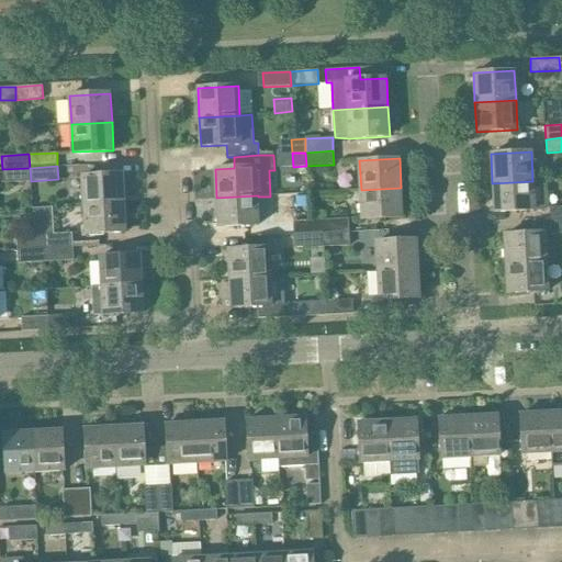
[(31,181),(30,168),(2,169),(3,182),(31,181)]
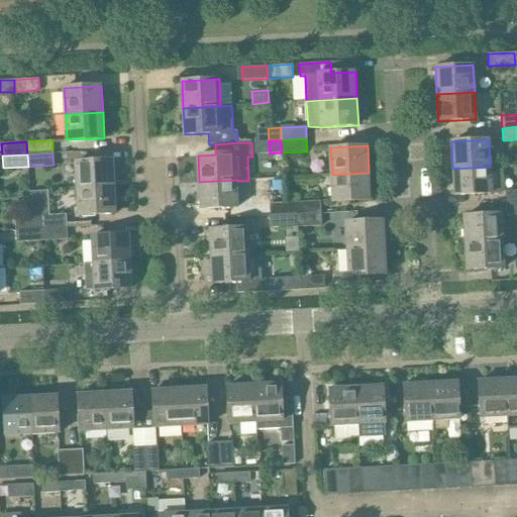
[(78,189),(115,186),(113,160),(76,162),(78,189)]
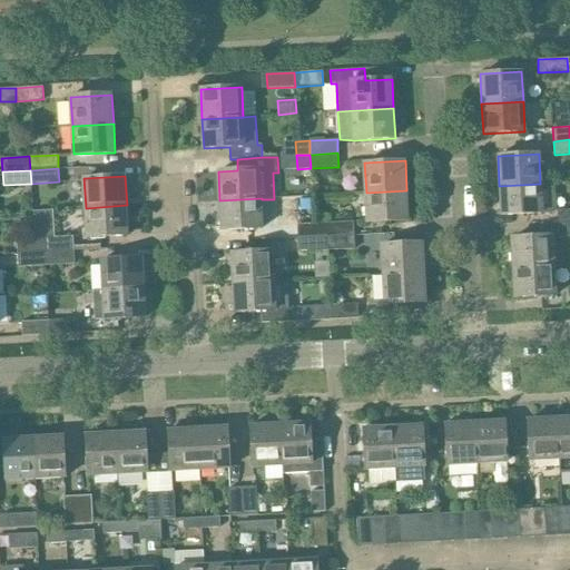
[(540,184),(499,186),(500,215),(541,213),(554,213),(553,183),(540,184)]
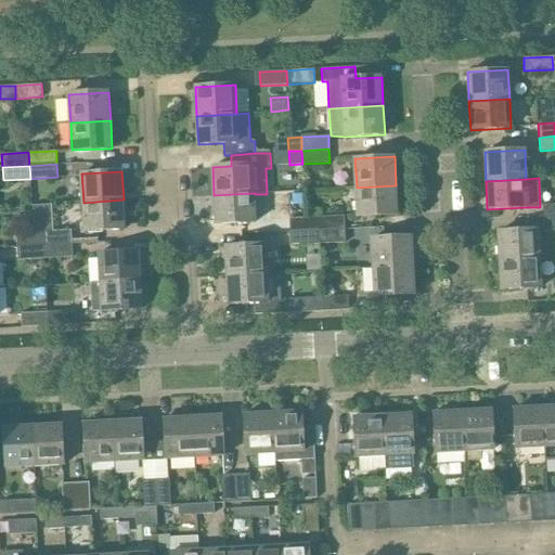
[(397,214),(396,185),(357,188),(358,216),(397,214)]
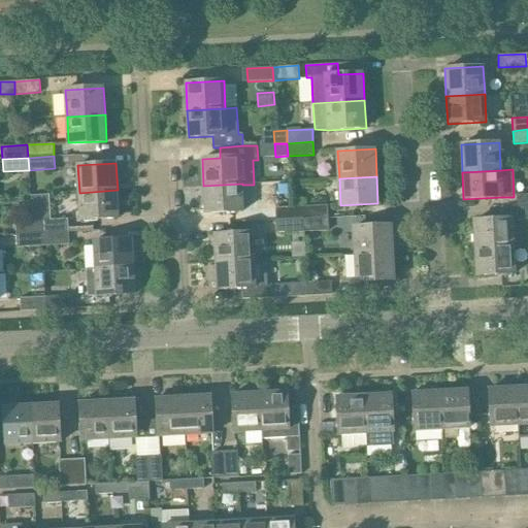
[(243,211),(242,185),(242,184),(203,186),(205,213),(243,211)]
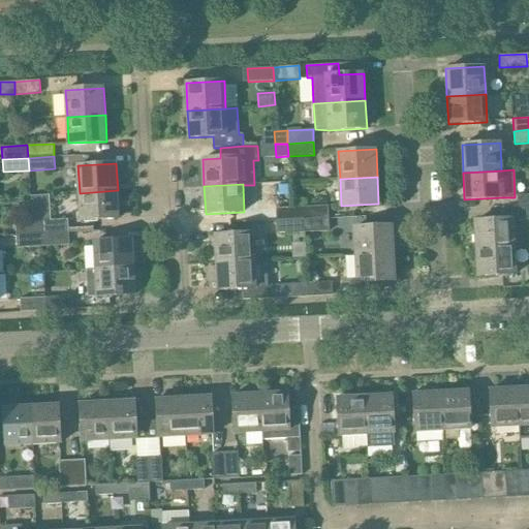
[(288,186),(278,186),(279,197),(289,197),(288,186)]
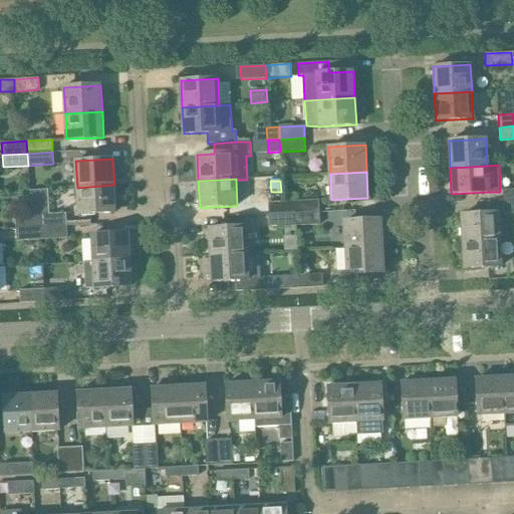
[(115,212),(114,185),(77,188),(78,214),(115,212)]
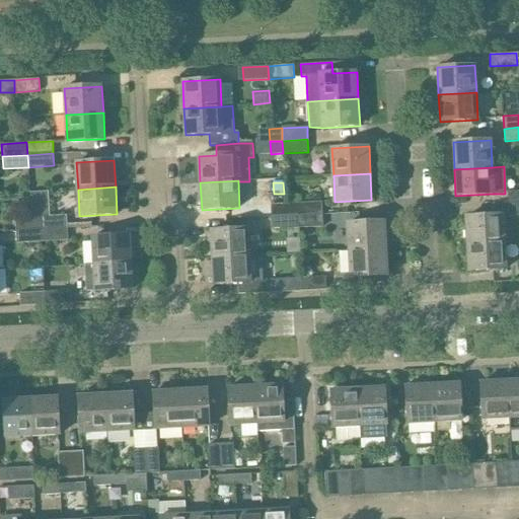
[(508,205),(518,204),(518,192),(508,193),(508,205)]
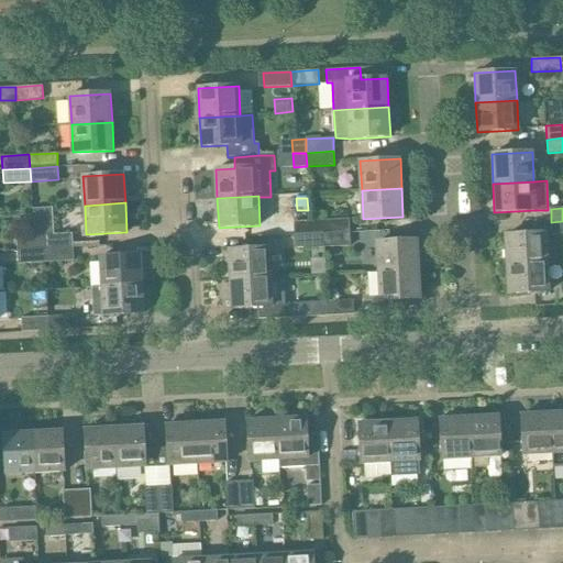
[(321,221),(322,235),(350,233),(349,220),(321,221)]
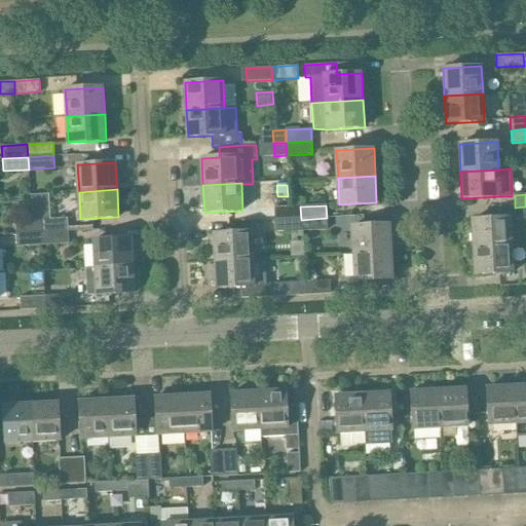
[(275,221),(301,220),(300,207),(274,209),(275,221)]
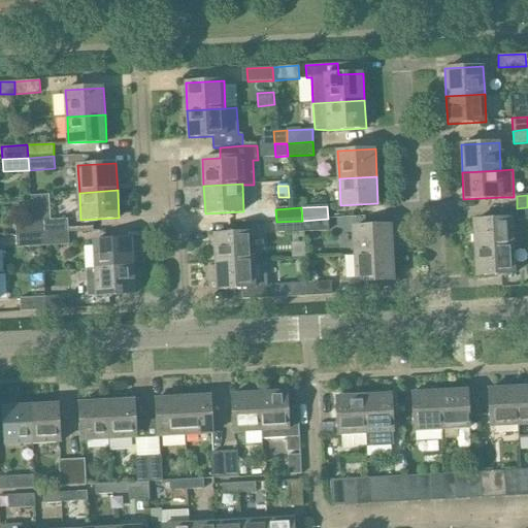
[(527,221),(527,207),(517,208),(518,222),(527,221)]
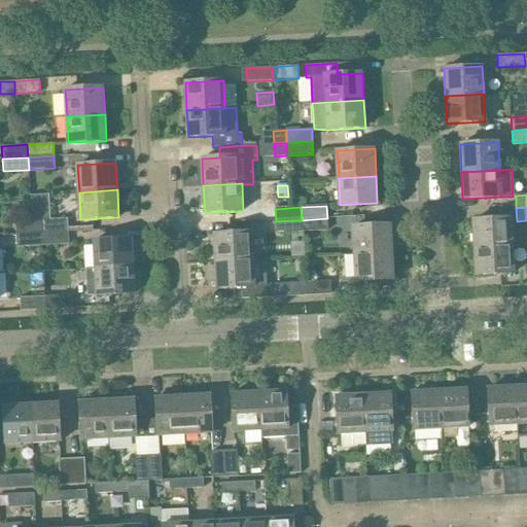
[(327,218),(302,220),(302,233),(328,231),(327,218)]
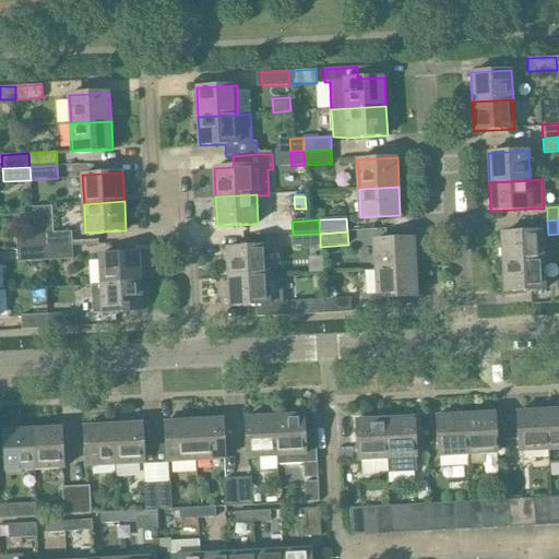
[(501,234),(502,263),(544,261),(542,232),(501,234)]
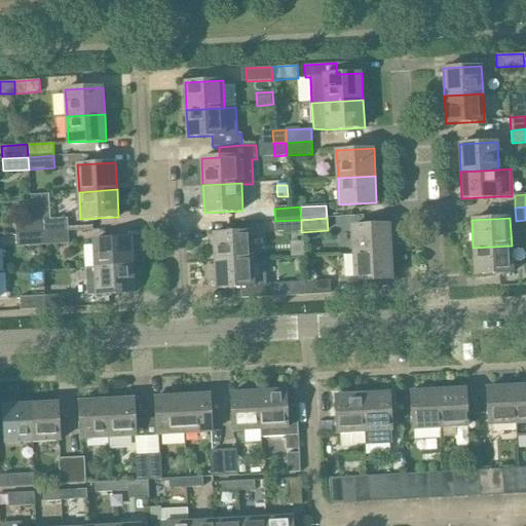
[(42,221),(42,233),(69,232),(69,220),(42,221)]
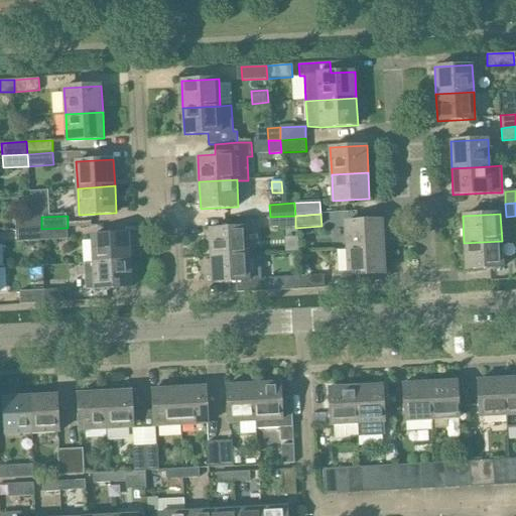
[(295,228),(295,216),(270,217),(270,229),(295,228)]
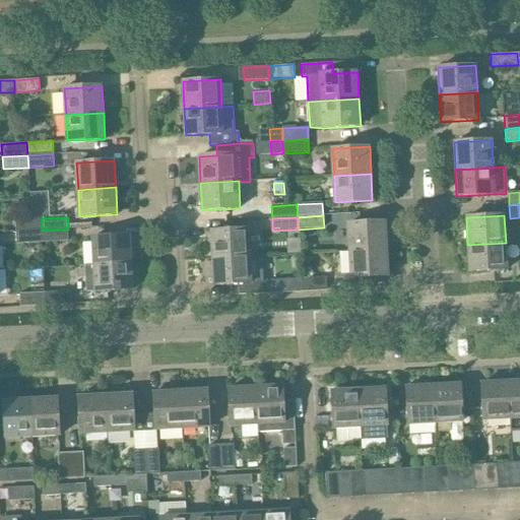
[(16,232),(42,231),(42,218),(16,219),(16,232)]
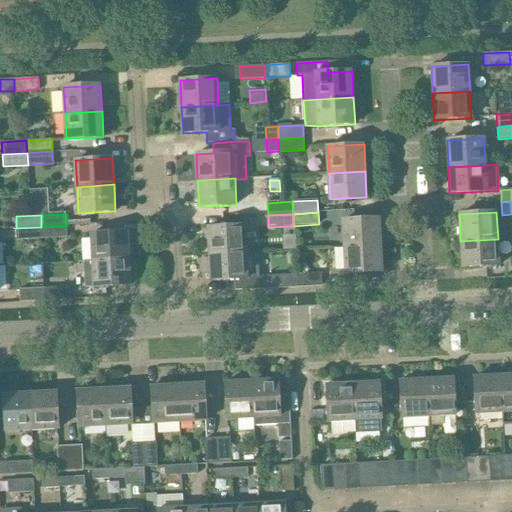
[(344,247),(382,245),(380,218),(343,220),(344,247)]
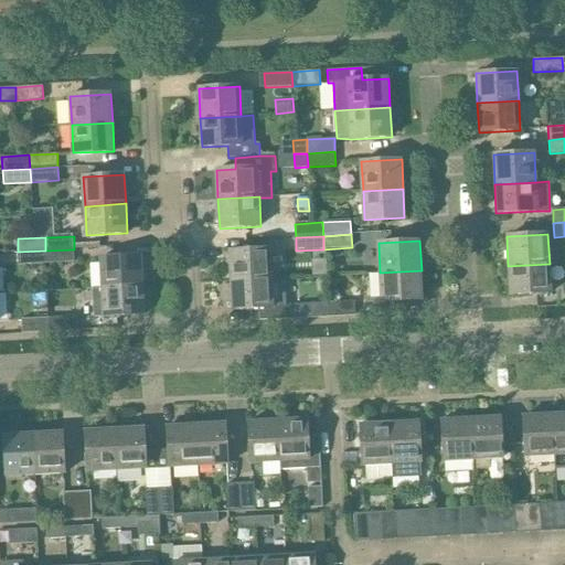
[(74,249),(45,251),(46,263),(74,262),(74,249)]
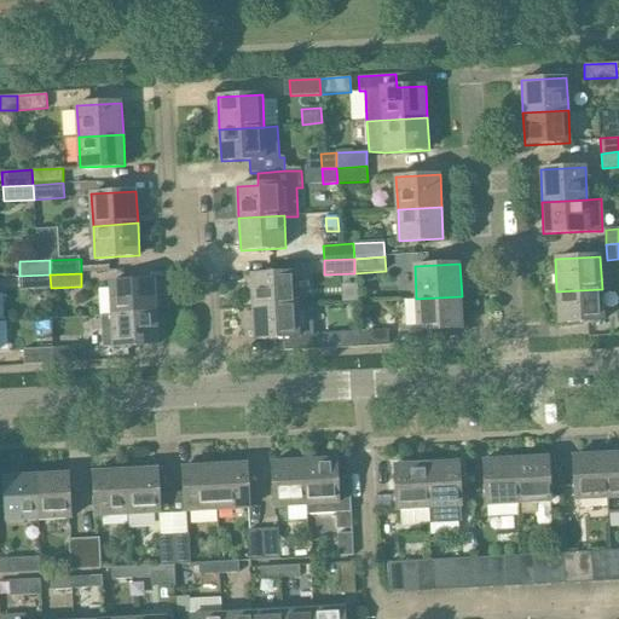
[(253,308),(298,306),(296,273),(252,276),(253,308)]
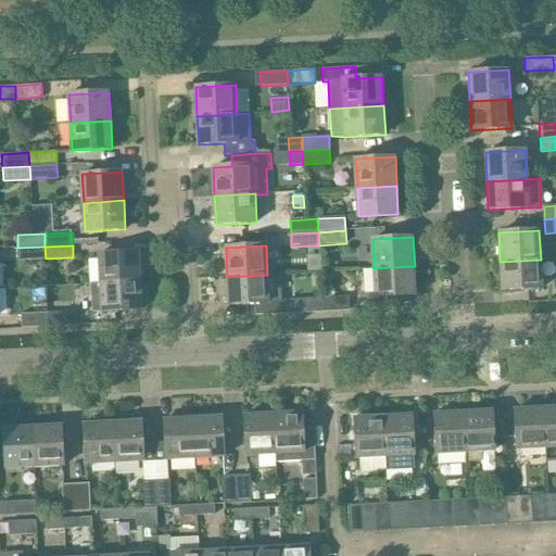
[(46,258),(45,247),(17,248),(17,260),(46,258)]
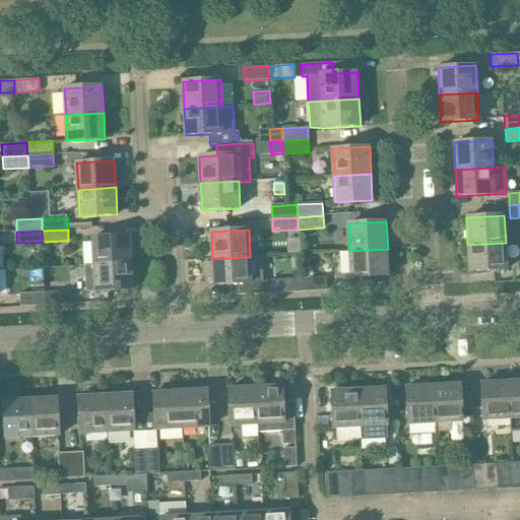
[(92,238),(93,264),(132,262),(131,235),(92,238)]
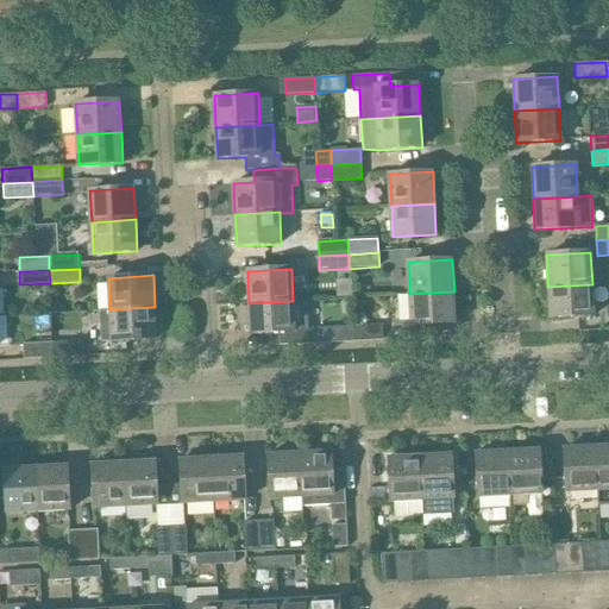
[(592,284),(547,287),(550,318),(594,315),(592,284)]
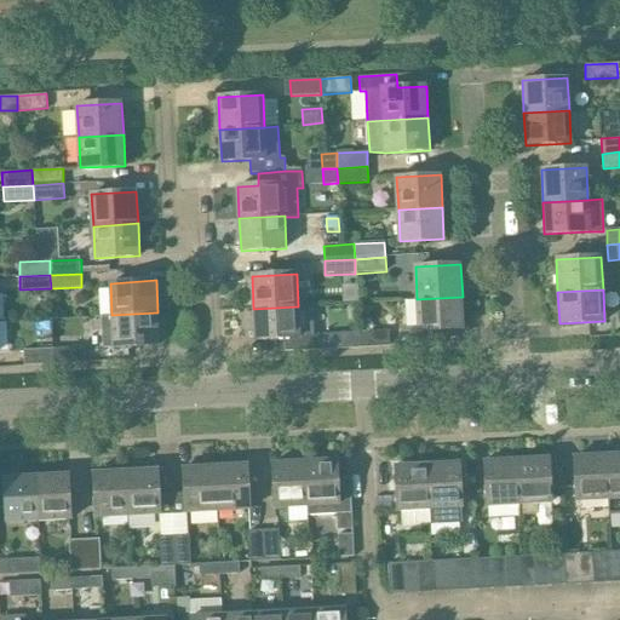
[(464,329),(463,297),(417,299),(419,329),(412,329),(412,344),(430,344),(429,331),(464,329)]
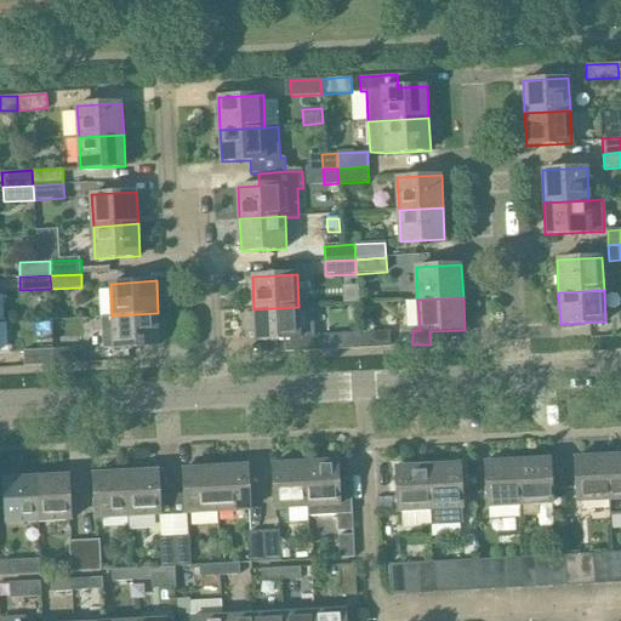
[(313,306),(298,307),(254,309),(256,341),(285,340),(286,353),(315,351),(313,306)]
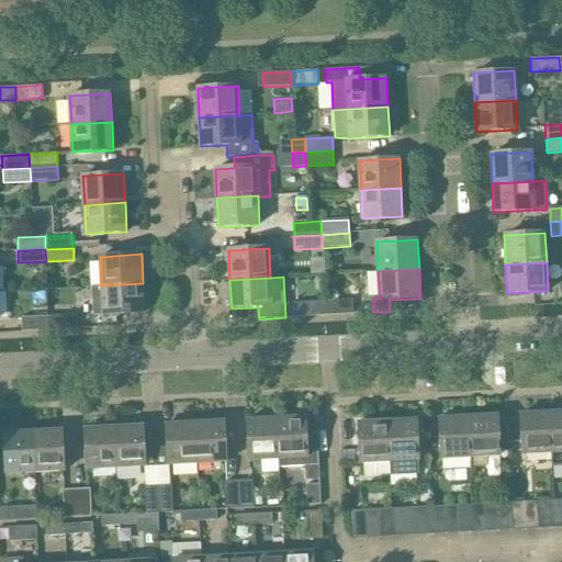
[(145,312),(143,283),(101,285),(91,287),(93,315),(103,315),(145,312)]
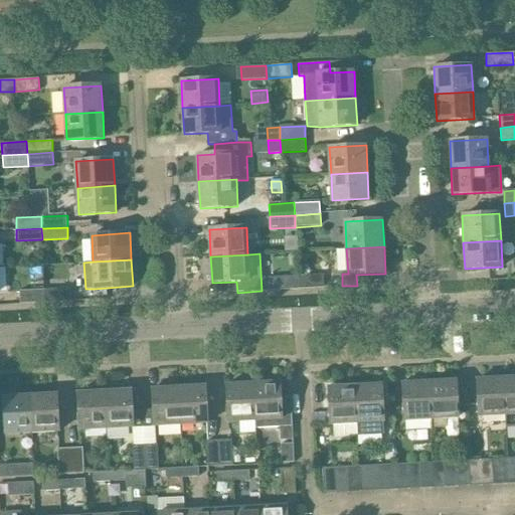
[(311,275),(299,276),(300,289),(312,288),(311,275)]
